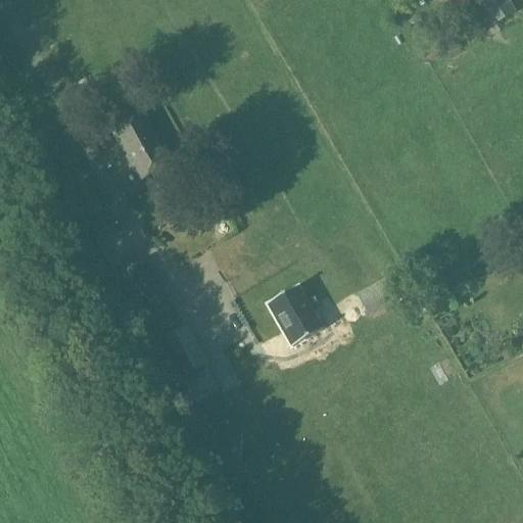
[(508,0),(479,0),(494,26),(515,13),(508,0)]
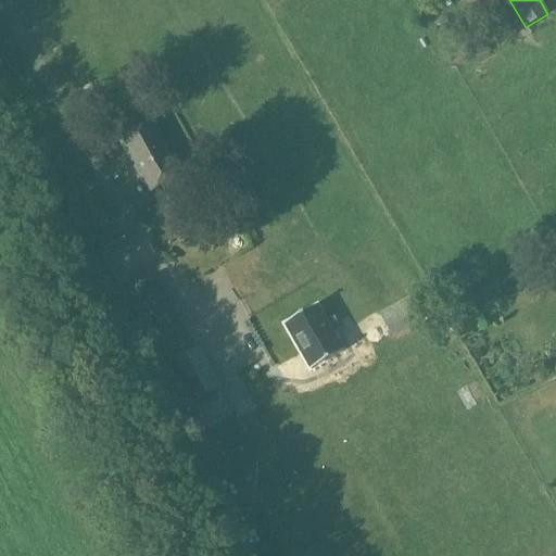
[(153,123),(119,141),(149,196),(182,177),(153,123)]
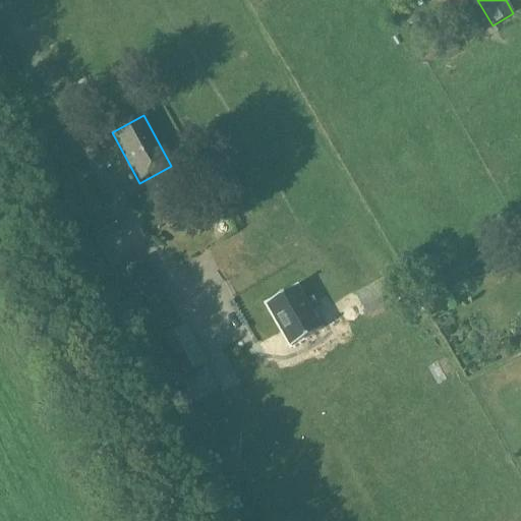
[(265,299),(289,343),(319,326),(294,283),(265,299)]
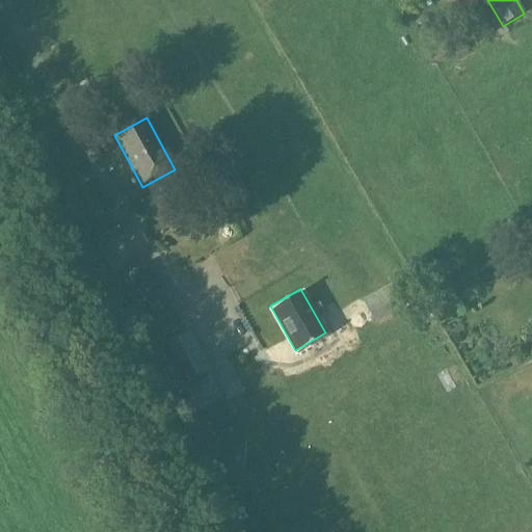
[(429,329),(420,335),(429,352),(439,347),(429,329)]
